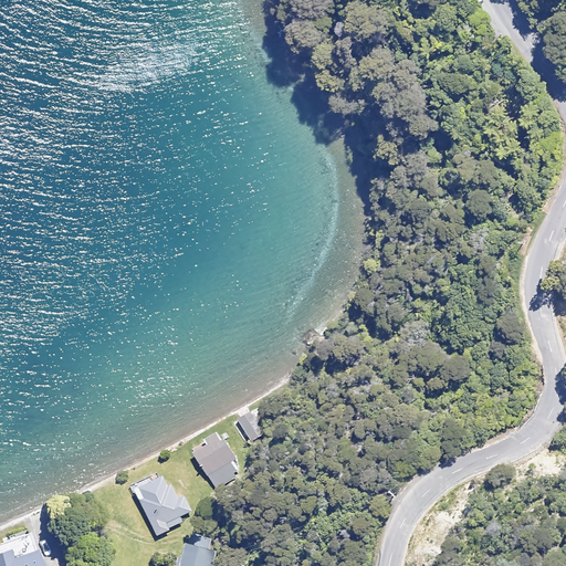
[(269,429),(258,410),(239,421),(250,440),(269,429)]
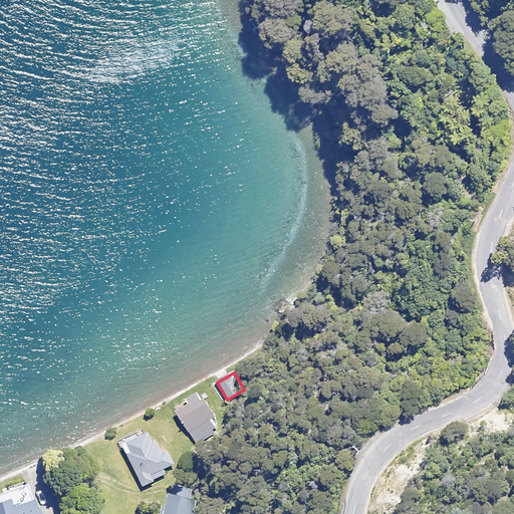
[(220,428),(201,393),(175,408),(194,443),(220,428)]
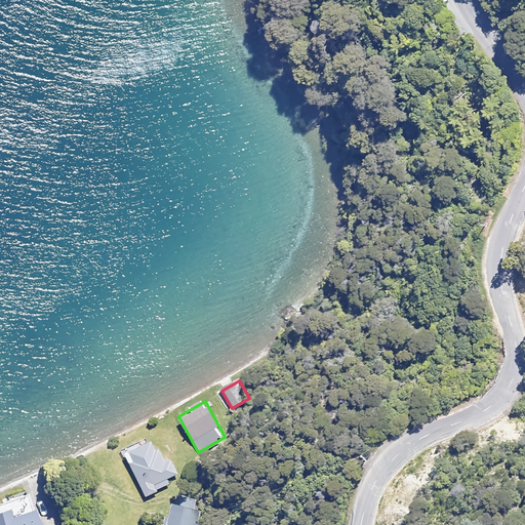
[(171,461),(167,463),(159,450),(157,452),(153,443),(151,444),(148,439),(123,453),(147,496),(180,477),(171,461)]
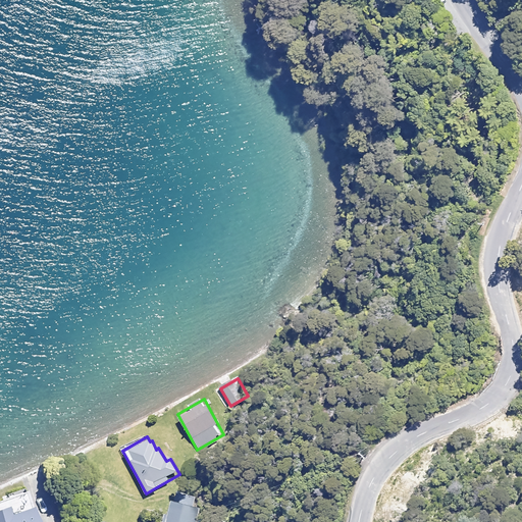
[(0,521),(39,521),(28,491),(6,500),(0,501),(0,521)]
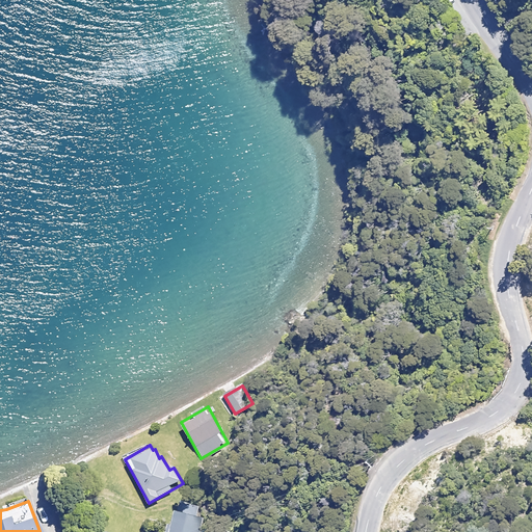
[(196,531),(203,507),(180,501),(170,531),(196,531)]
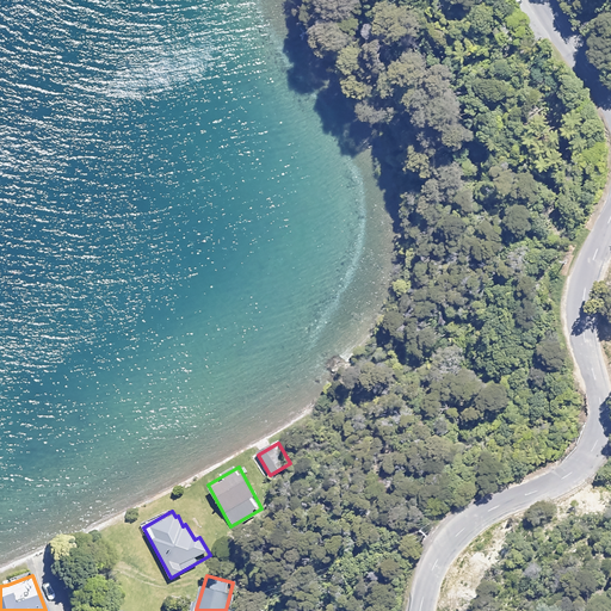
All buildings are outlined.
